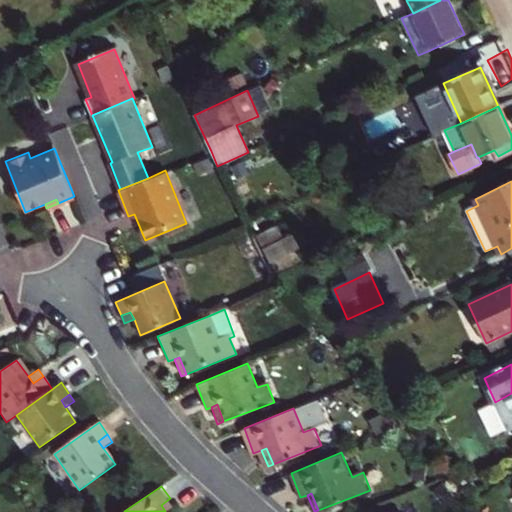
[(170,498),(161,505),(165,511),(167,511),(175,506),(170,498)]
